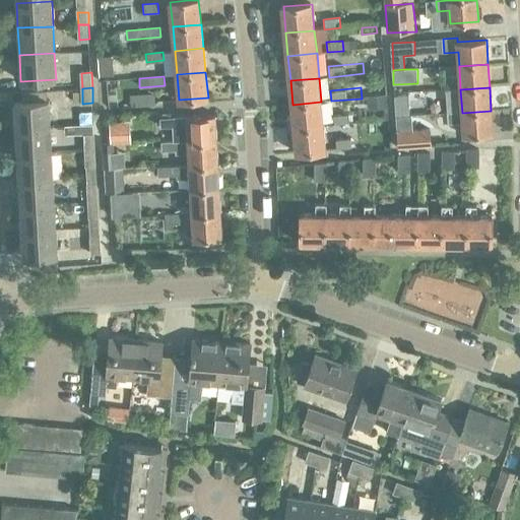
[(116,91),(108,91),(109,109),(117,108),(116,91)]
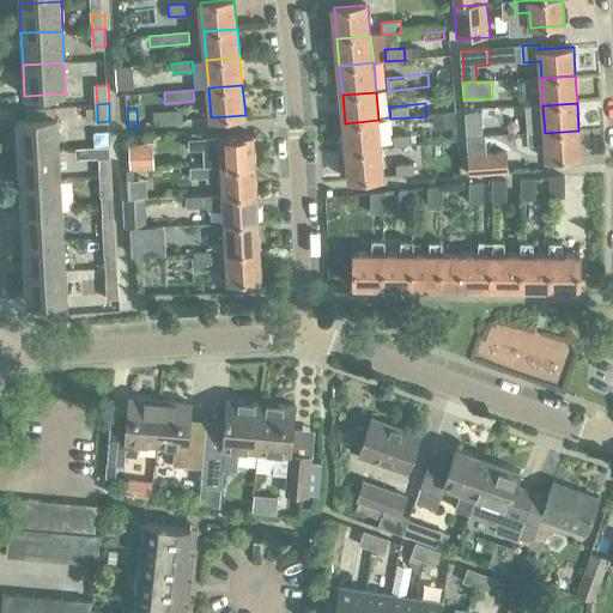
[(155,125),(181,123),(180,111),(153,113),(155,125)]
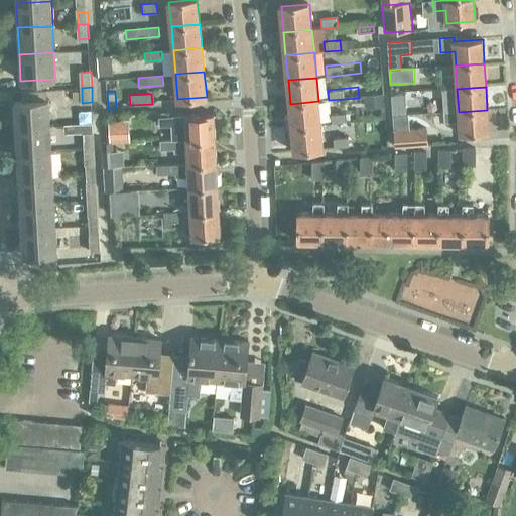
[(394,115),(408,114),(406,94),(392,95),(394,115)]
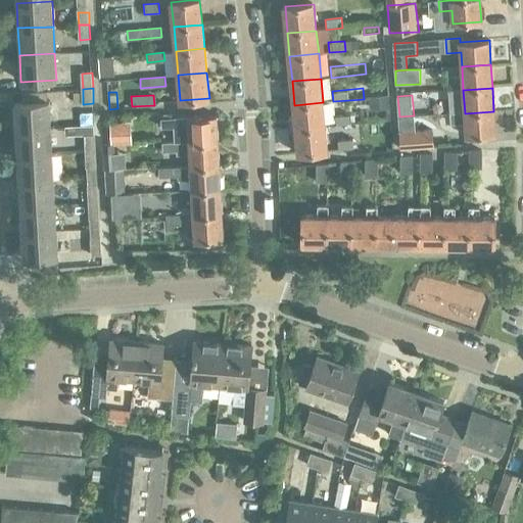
[(16,130),(51,128),(50,101),(14,102),(16,130)]
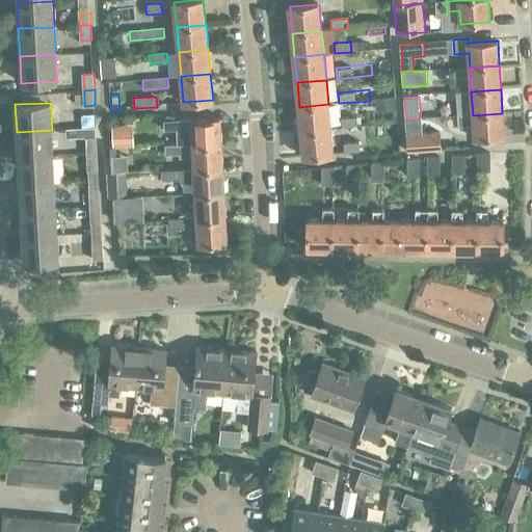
[(301,131),(330,128),(328,104),(299,107),(301,131)]
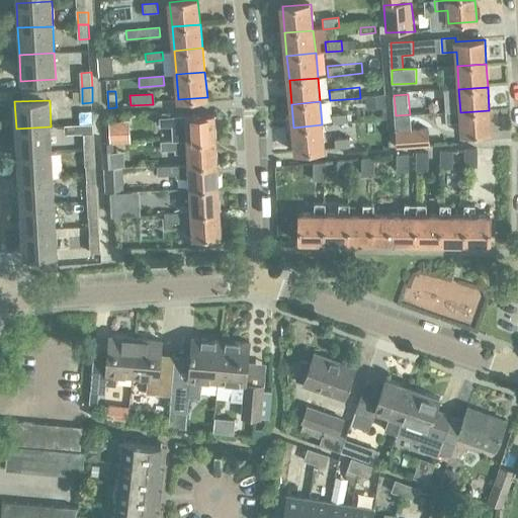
[(489,110),(460,112),(462,135),(491,134),(489,110)]
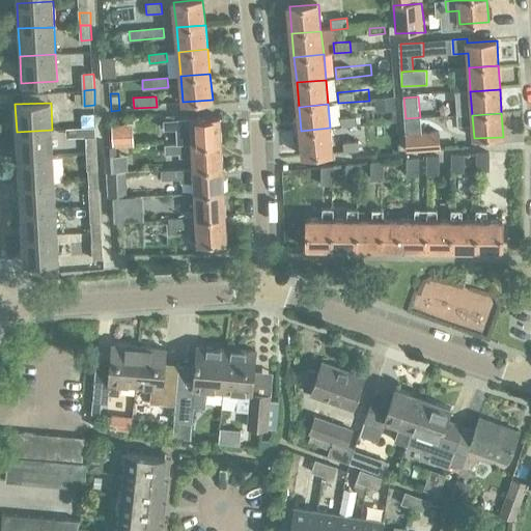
[(339,127),(357,126),(356,114),(338,116),(339,127)]
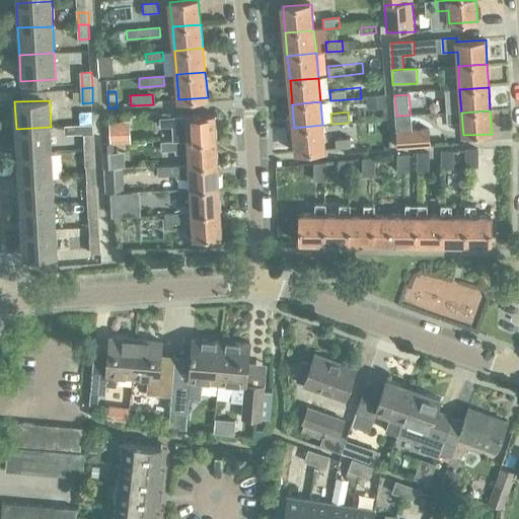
[(188,141),(216,140),(215,115),(187,116),(188,141)]
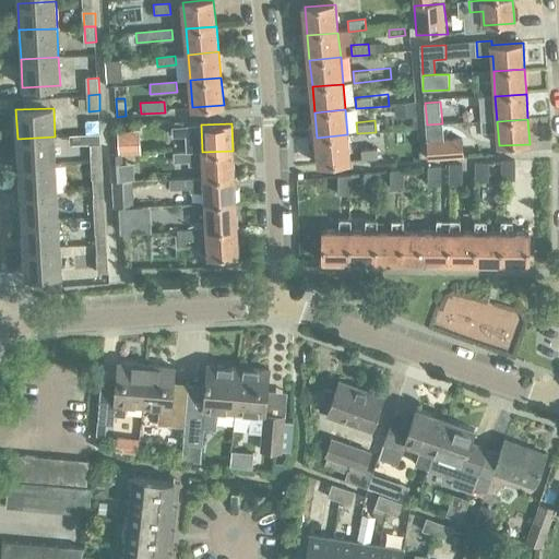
[(170,135),(188,135),(188,127),(170,127),(170,135)]
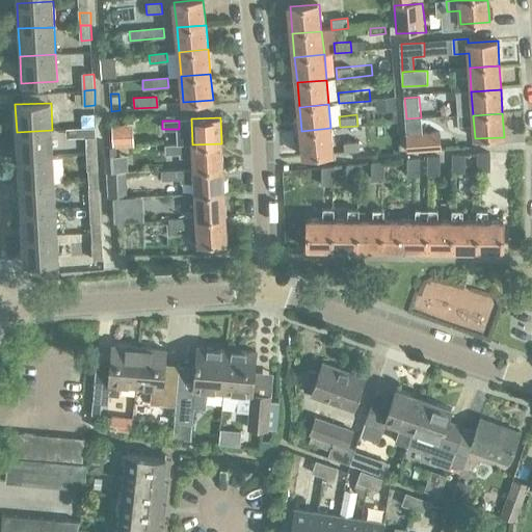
[(124,126),(112,126),(113,147),(124,147),(124,126)]
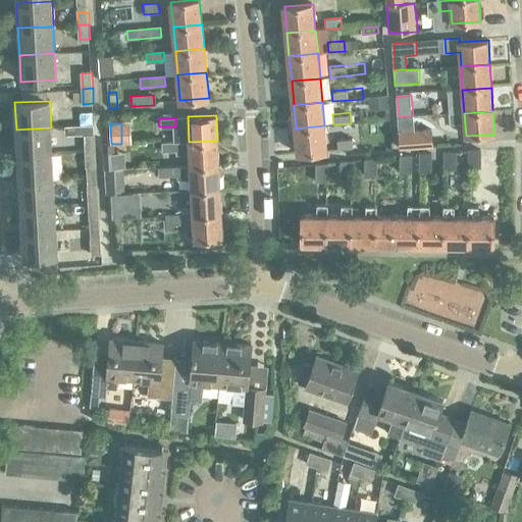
[(324,125),(296,128),(298,153),(327,150),(324,125)]
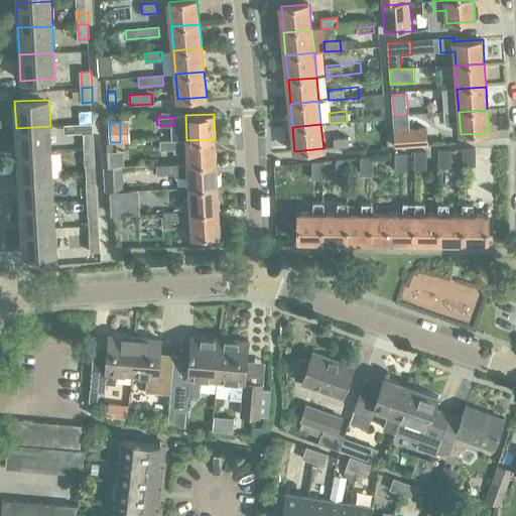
[(17,153),(51,151),(50,126),(16,128),(17,153)]
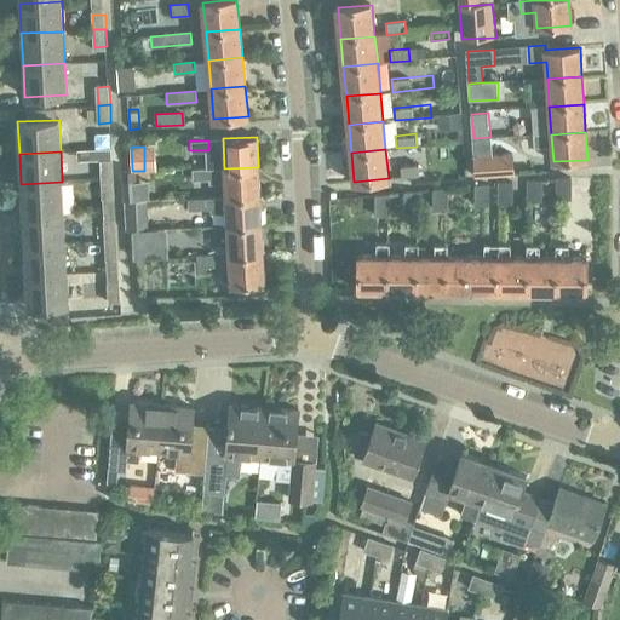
[(471,177),(472,177),(510,174),(509,155),(470,159),(471,177)]
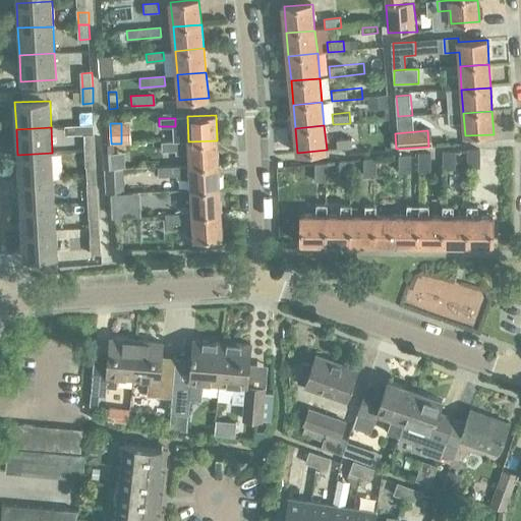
[(87,151),(97,151),(97,135),(87,135),(87,151)]
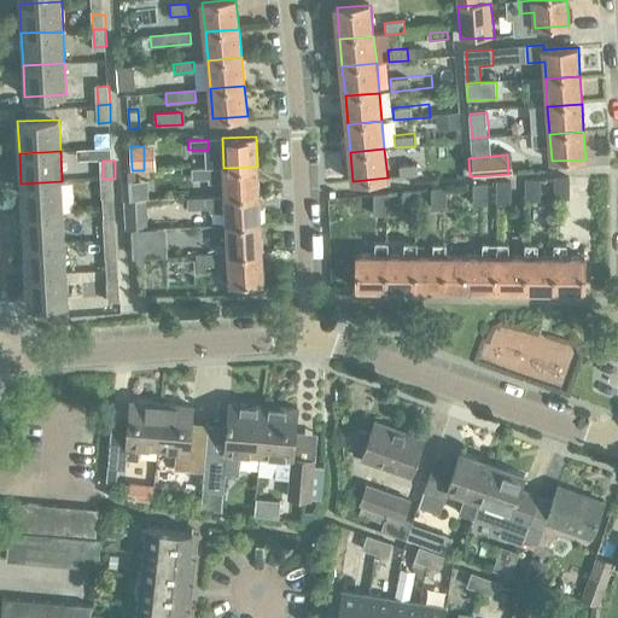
[(400,176),(419,175),(418,163),(398,164),(400,176)]
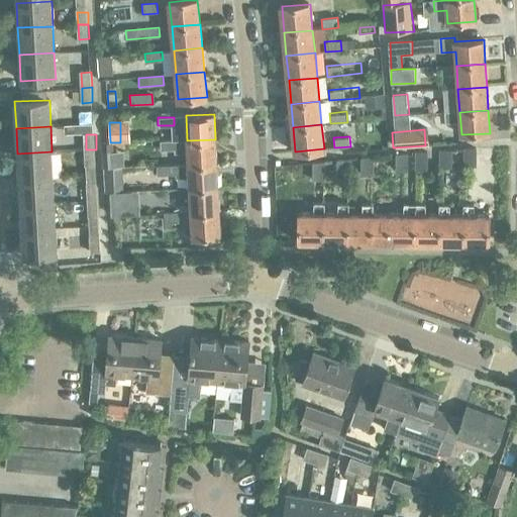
[(189,165),(217,164),(215,139),(187,140),(159,142),(160,150),(172,149),(172,153),(188,152),(189,165)]
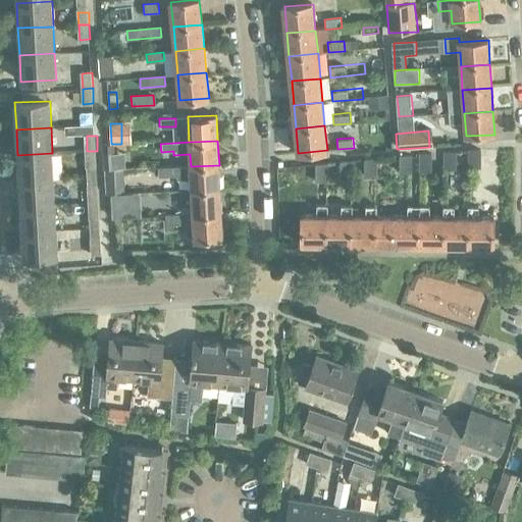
[(482,166),(483,149),(469,149),(469,166),(482,166)]
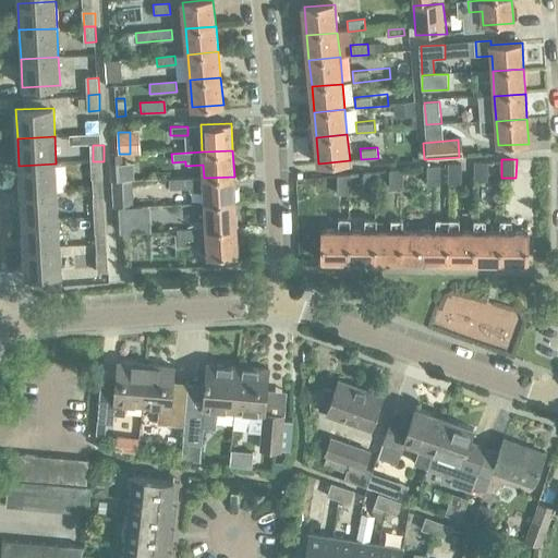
[(94,178),(105,177),(104,161),(93,161),(94,178)]
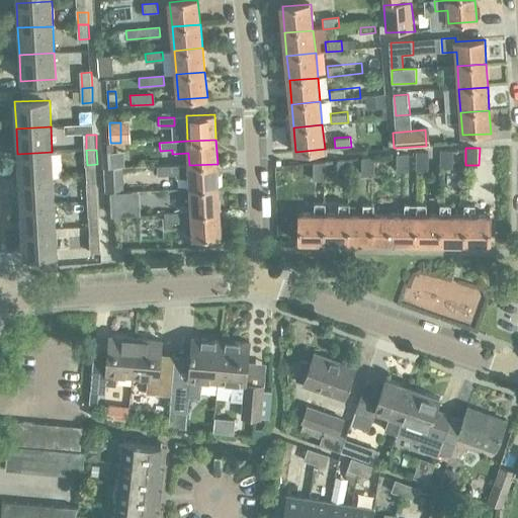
[(454,168),(455,150),(441,150),(441,167),(454,168)]
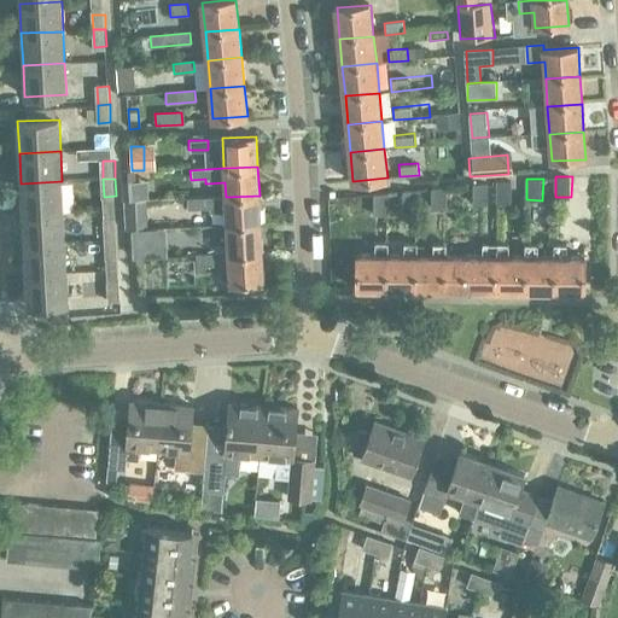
[(22,214),(63,211),(62,181),(21,184),(22,214)]
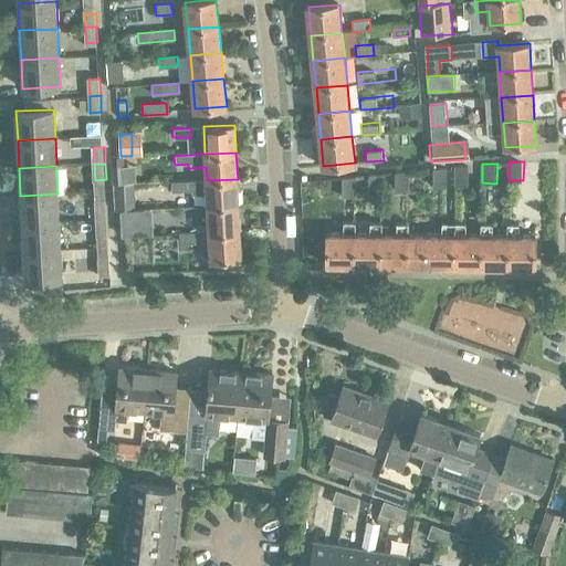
[(114,185),(137,184),(136,167),(113,168),(114,185)]
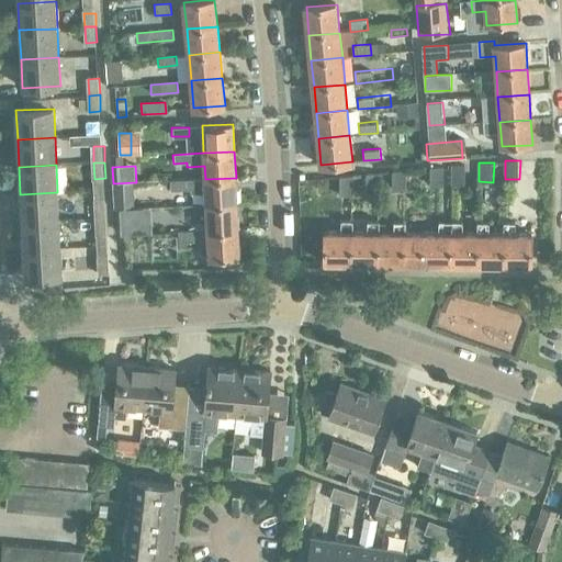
[(468,184),(468,166),(452,166),(452,184),(468,184)]
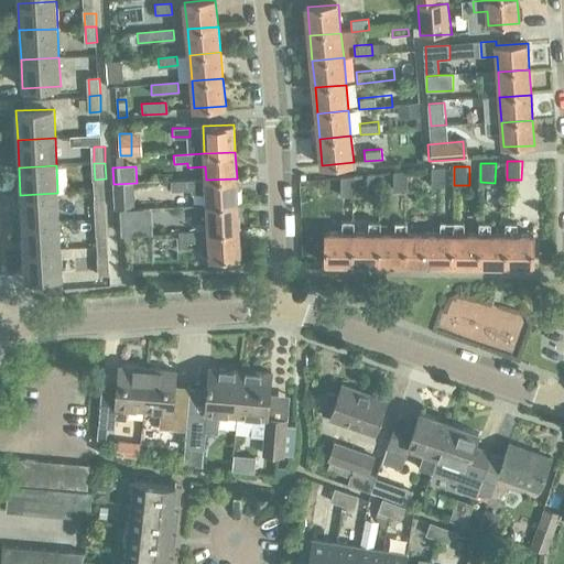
[(444,186),(445,167),(430,167),(430,186),(444,186)]
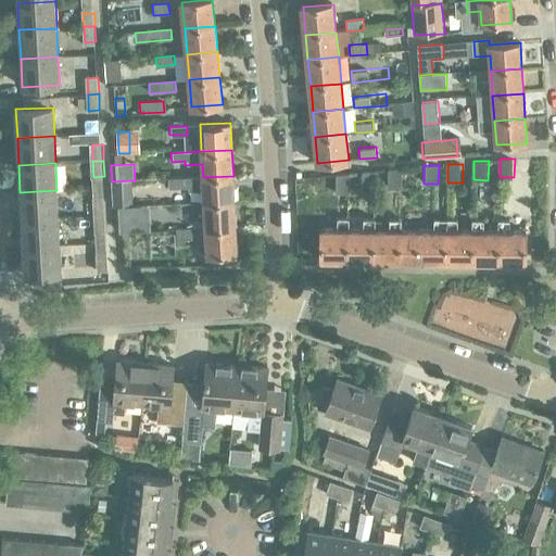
[(402,187),(402,168),(388,168),(387,187),(402,187)]
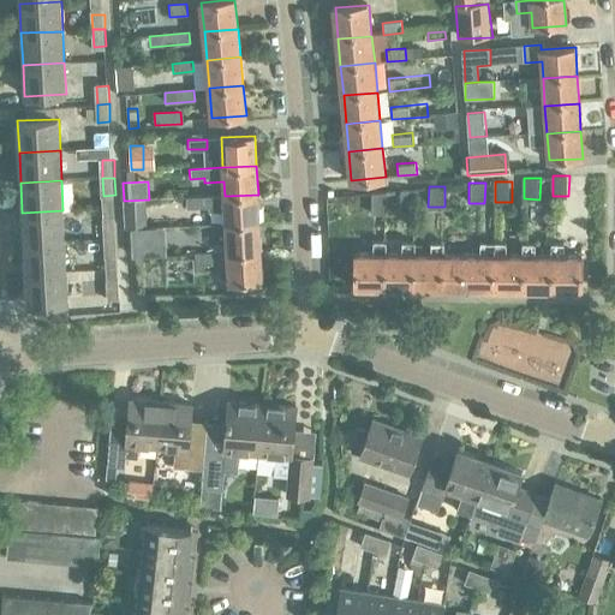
[(415,210),(416,190),(399,190),(399,210),(415,210)]
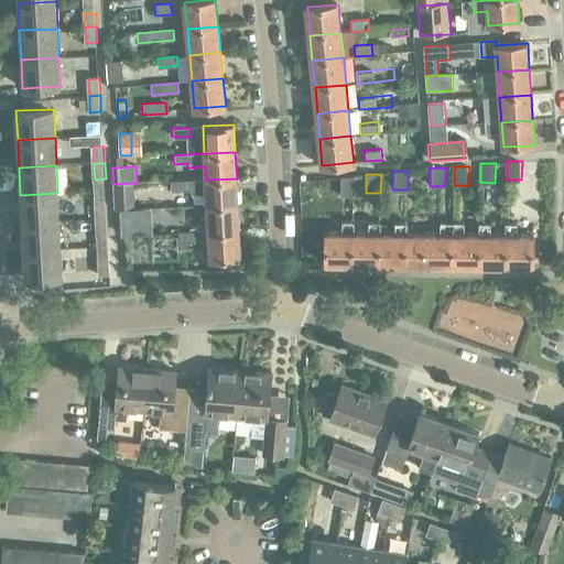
[(354,196),(354,177),(339,177),(338,196),(354,196)]
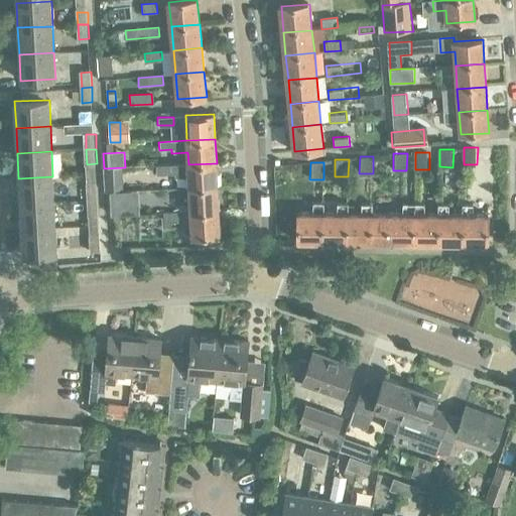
[(189,188),(218,187),(217,163),(188,164),(156,166),(157,173),(188,172),(189,188)]
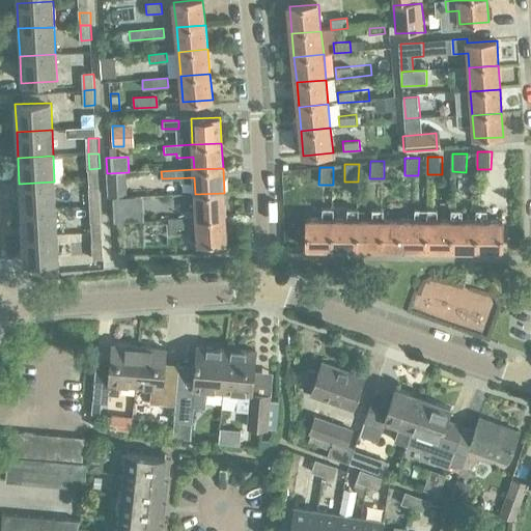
[(398,192),(409,194),(412,176),(395,173),(394,184),(400,185),(398,192)]
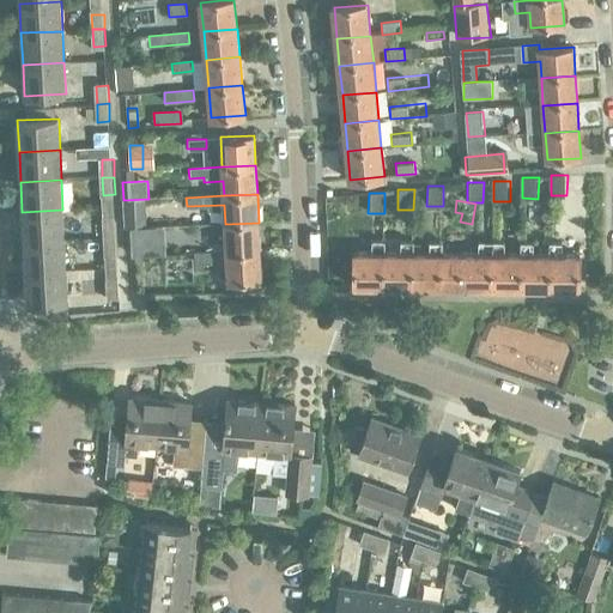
[(104,223),(116,222),(116,207),(104,208),(104,223)]
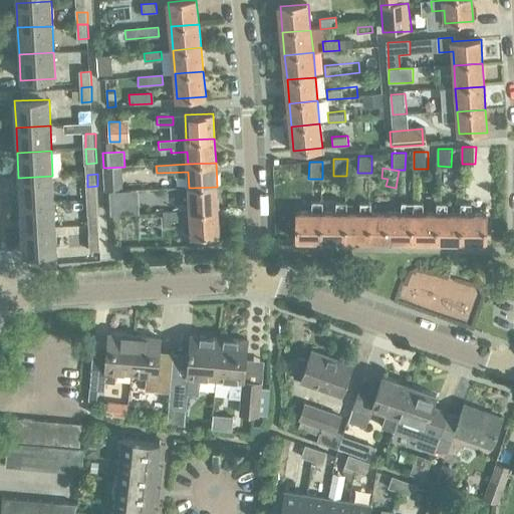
[(19,204),(54,202),(52,176),(18,178),(19,204)]
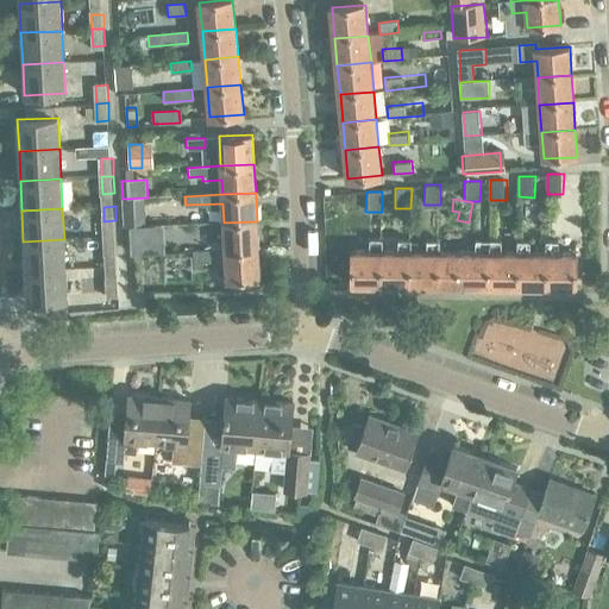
[(146,214),(124,215),(124,226),(146,225),(146,214)]
